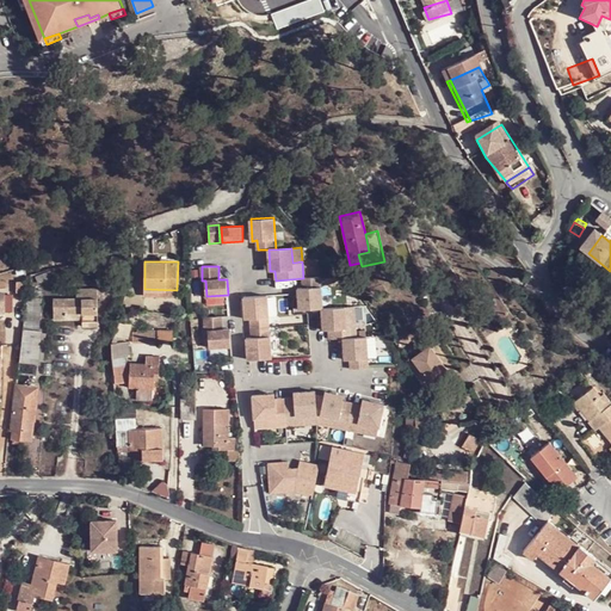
[(49,269),(35,272),(38,283),(51,278),(49,269)]
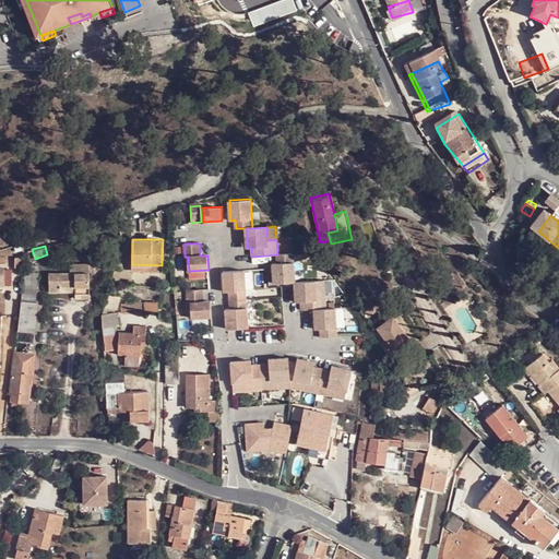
[(274,284),(295,282),(293,253),(277,256),(277,263),(273,264),(274,284)]
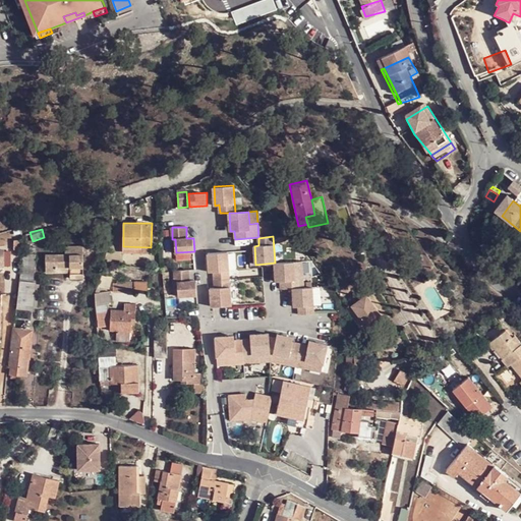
[(46,272),(56,271),(56,266),(70,265),(70,271),(70,272),(83,272),(82,242),(65,243),(65,252),(46,253),(46,272)]
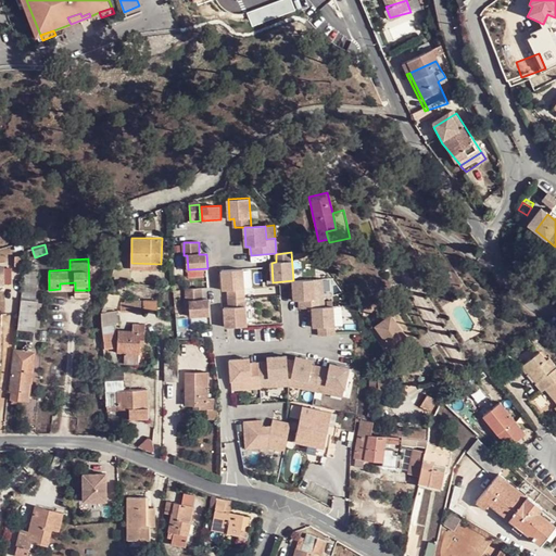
[(245,298),(243,268),(223,270),(223,290),(229,290),(229,299),(245,298)]
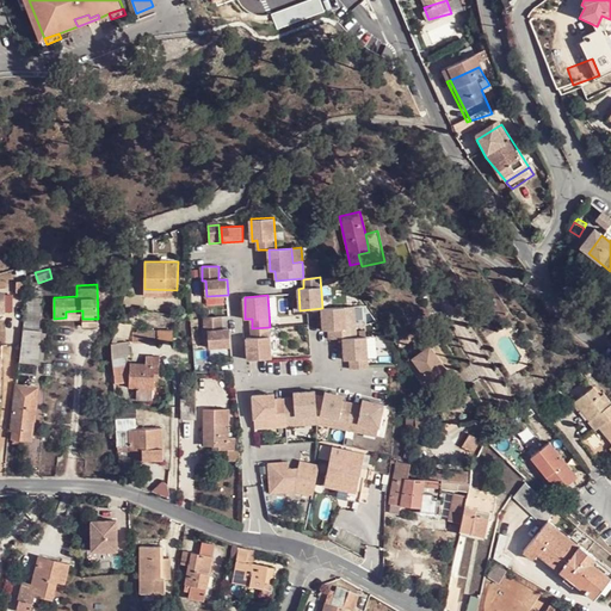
[(26,296),(18,364),(36,364),(39,331),(37,331),(41,298),(26,296)]
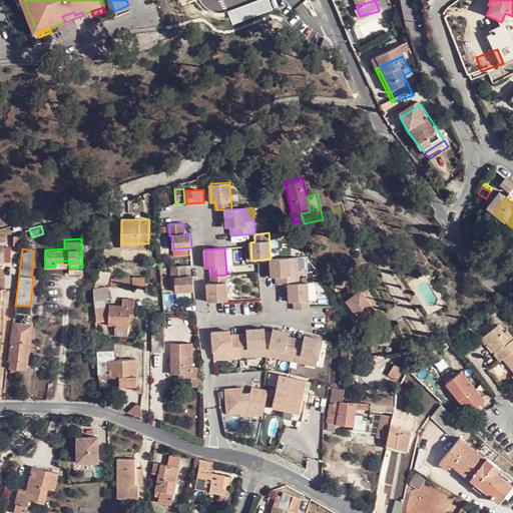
[(277,285),(300,284),(299,269),(291,270),(290,258),(271,259),(272,278),(276,277),(277,285)]
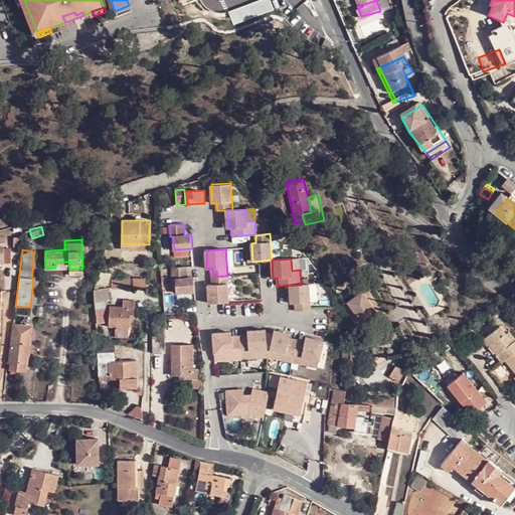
[(299,259),(291,259),(292,271),(300,270),(299,259)]
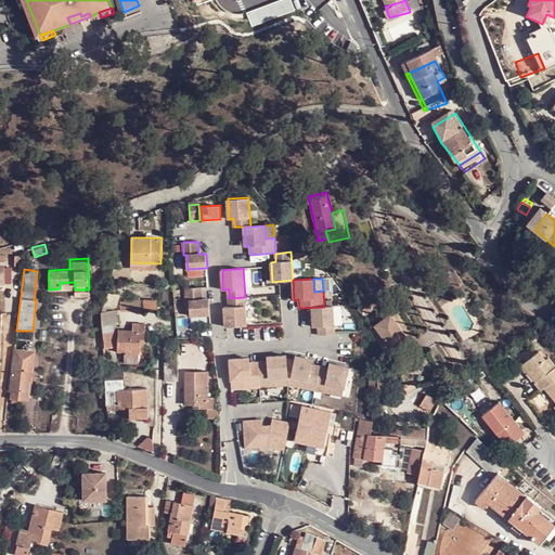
[(202,289),(186,289),(186,301),(189,301),(190,315),(209,315),(209,301),(202,301),(202,289)]
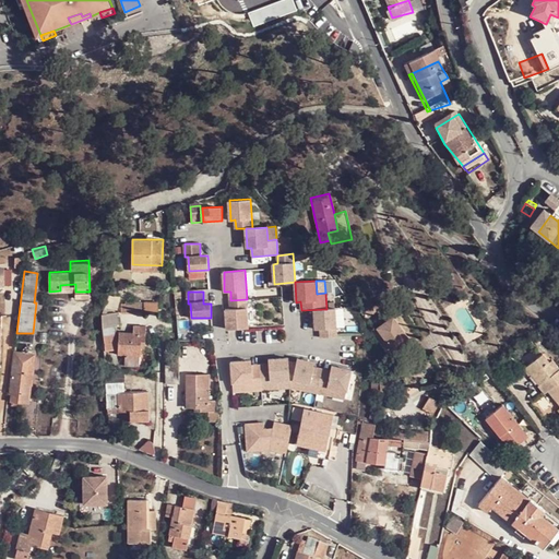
[(249,328),(247,299),(230,300),(230,308),(226,309),(227,330),(249,328)]
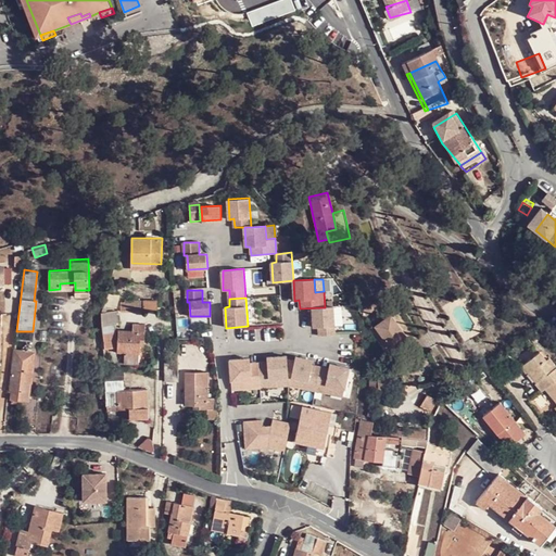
[(143,300),(104,300),(103,304),(116,304),(115,307),(125,307),(125,312),(143,312),(143,311),(143,300)]
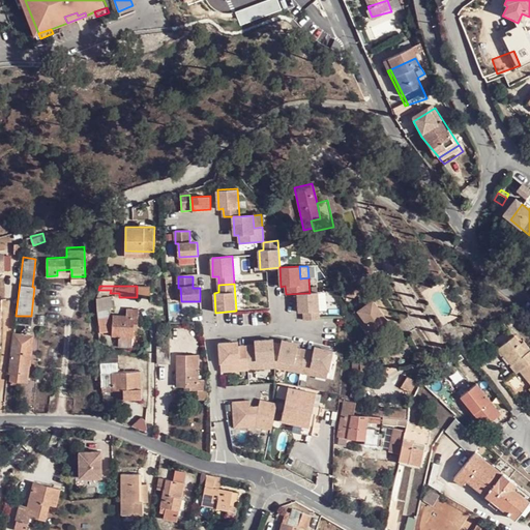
[(148,286),(137,286),(137,296),(148,296),(148,286)]
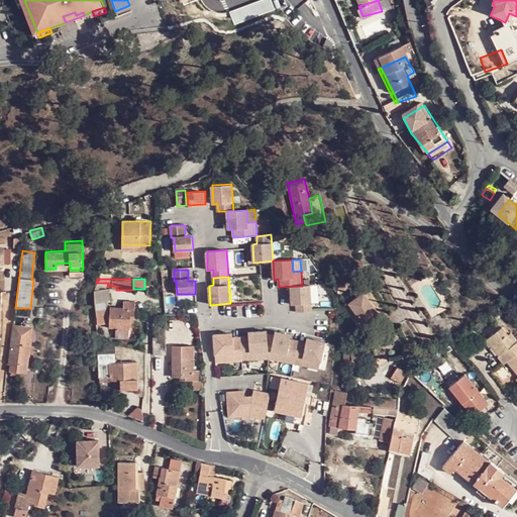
[(297,313),(312,312),(310,285),(302,286),(290,287),(292,305),(296,305),(297,313)]
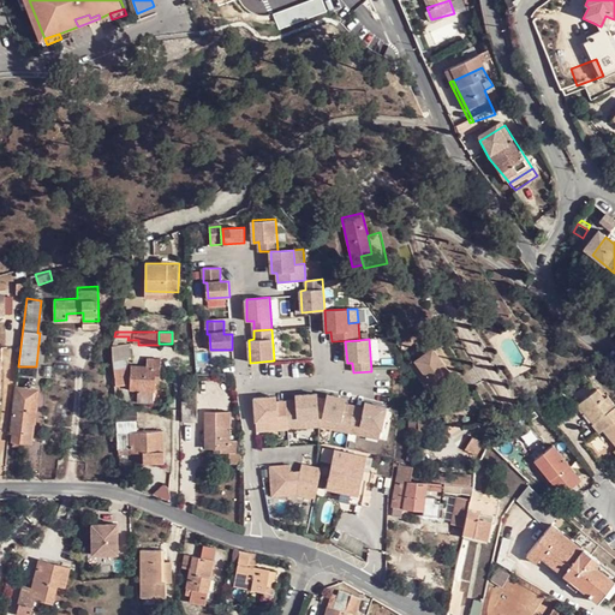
[(109,356),(111,358),(111,359),(113,384),(129,384),(130,378),(127,378),(125,357),(124,344),(111,345),(109,347),(109,356)]
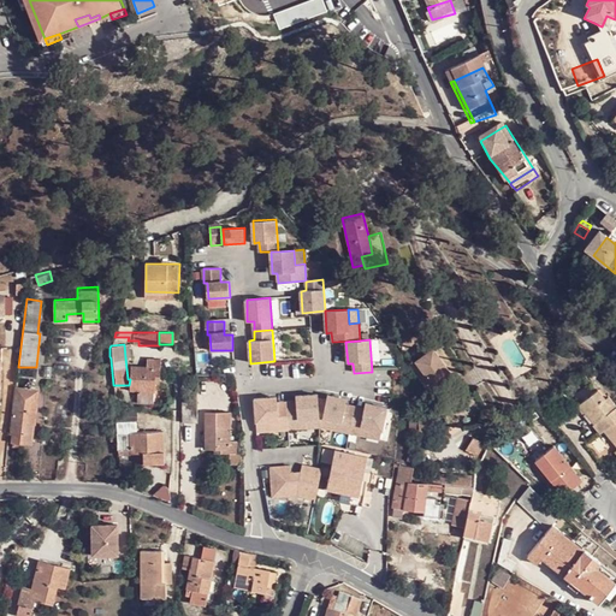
[(420,379),(426,388),(448,372),(431,348),(409,365),(420,379)]
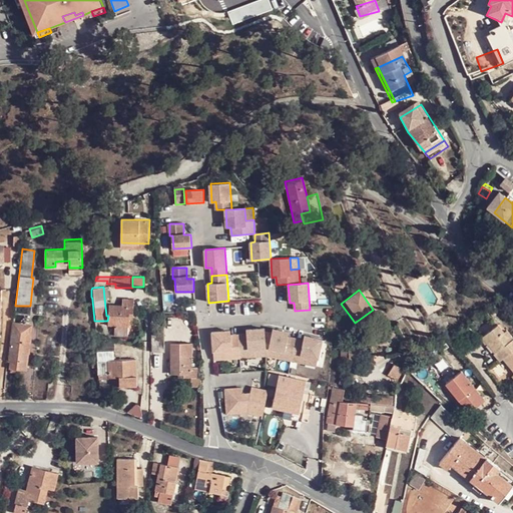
[(108,316),(107,321),(107,325),(127,327),(128,316),(132,316),(134,300),(122,299),(121,306),(109,305),(108,316)]
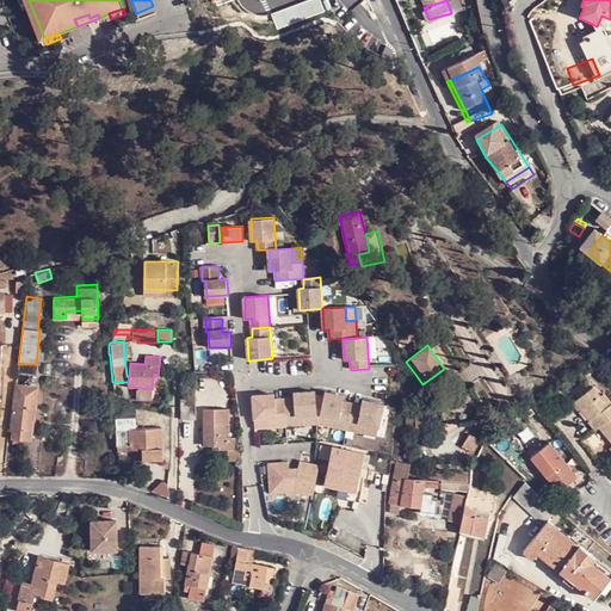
[(37,388),(28,386),(14,384),(8,430),(11,430),(11,438),(30,440),(37,388)]
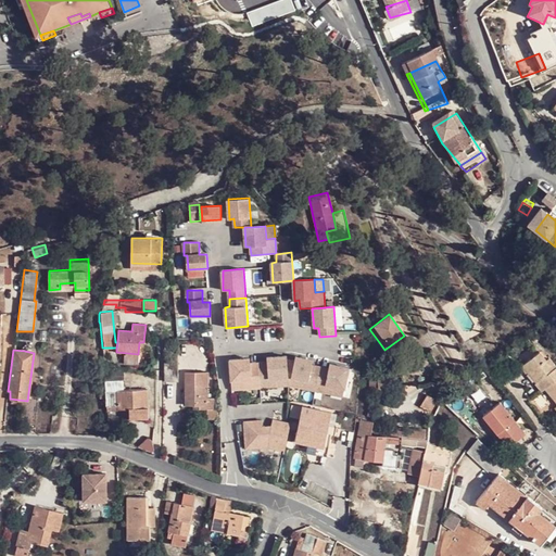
[(534,384),(540,391),(543,388),(555,377),(555,367),(548,357),(545,359),(539,352),(525,363),(539,381),(535,383),(534,384)]
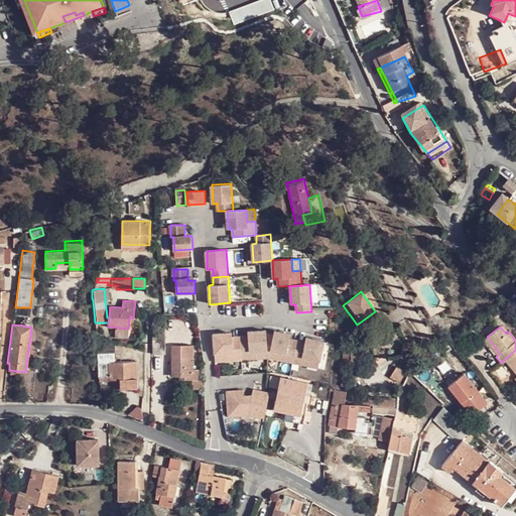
[(248,335),(240,336),(242,359),(257,358),(256,350),(267,349),(265,330),(248,331),(248,335)]
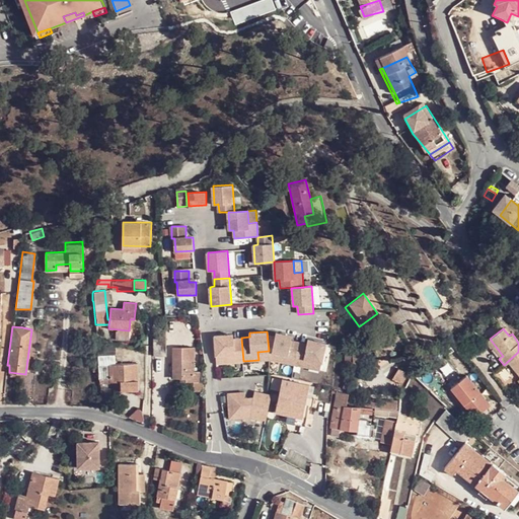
[(292,337),(276,332),(271,352),(282,354),(280,362),(294,365),(298,343),(291,341),(292,337)]
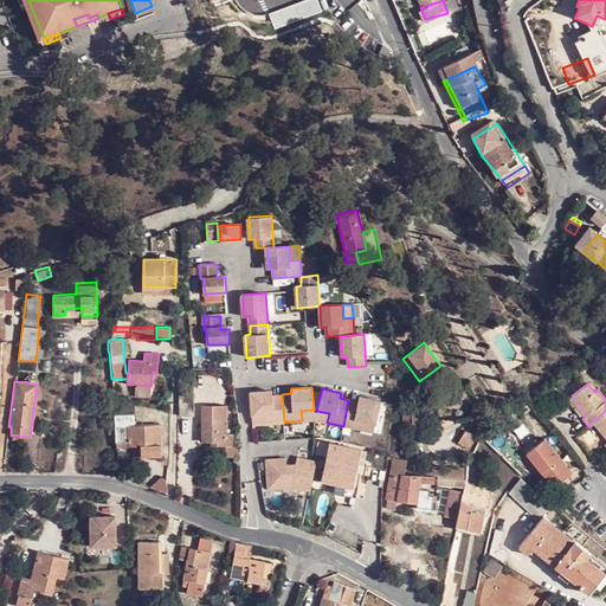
[(271,391),(250,392),(252,416),(266,413),(268,423),(284,421),(282,394),(272,395),(271,391)]
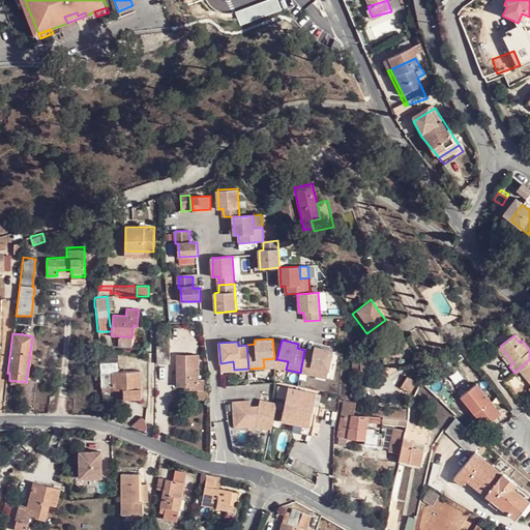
[(155,354),(155,355),(155,364),(169,364),(169,346),(156,347),(155,354)]
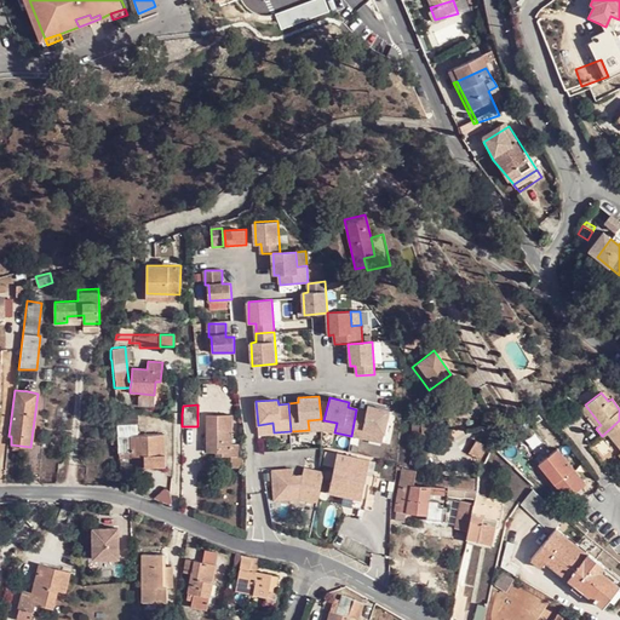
[(581,407),(597,428),(601,425),(585,405),(581,407)]
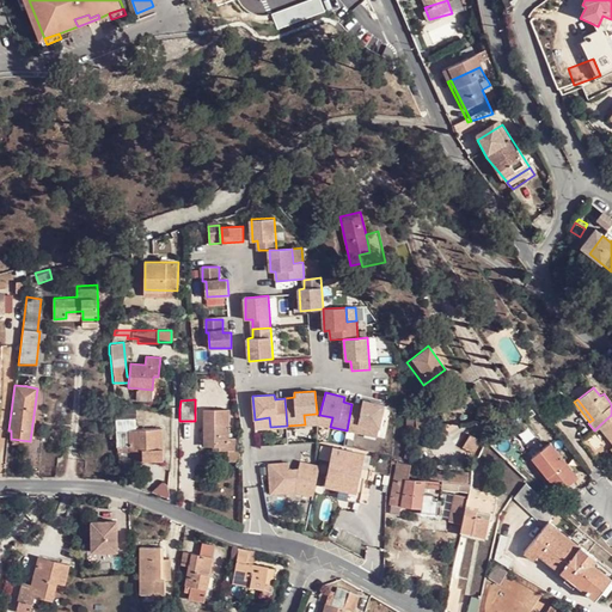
[(362,405),(353,403),(352,404),(347,430),(363,434),(366,424),(379,428),(384,404),(362,401),(362,405)]
